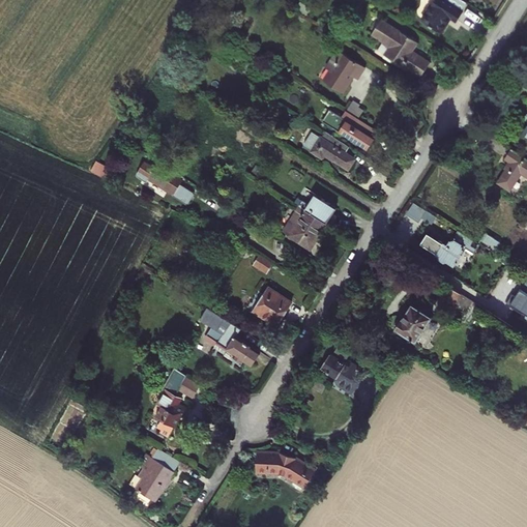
[(468,2),(464,0),(435,0),(422,21),(440,32),(451,17),(458,21),(463,12),(462,12),(468,2)]
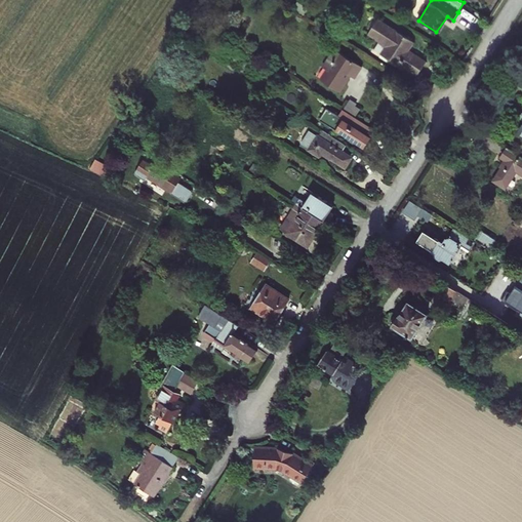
[(370,37),(389,48),(384,55),(420,78),(431,62),(413,50),(417,43),(380,21),(370,37)]
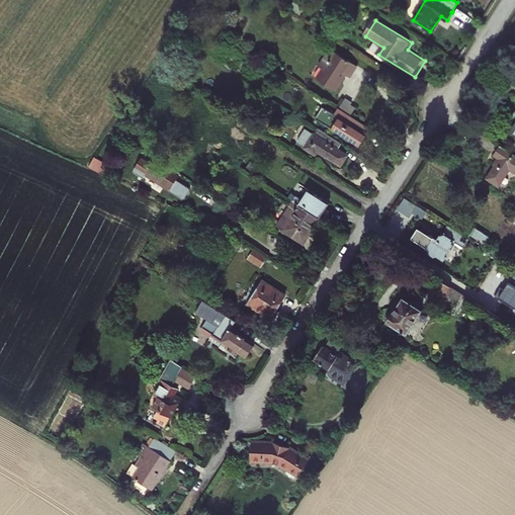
[(323,69),(328,72),(323,81),(341,93),(351,77),(355,80),(363,69),(335,51),(323,69)]
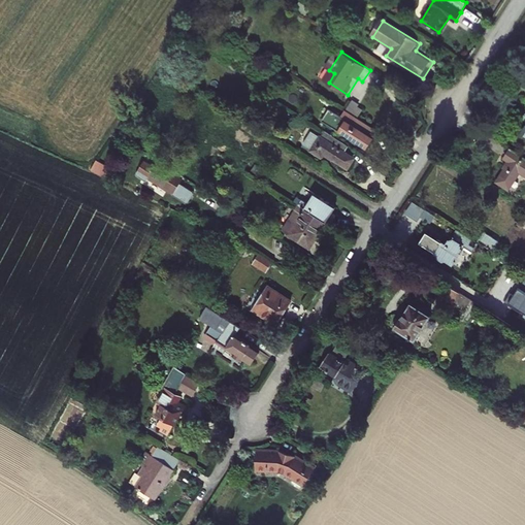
[(330,109),(322,122),(364,150),(371,138),(370,137),(374,131),(346,110),(340,117),(330,109)]
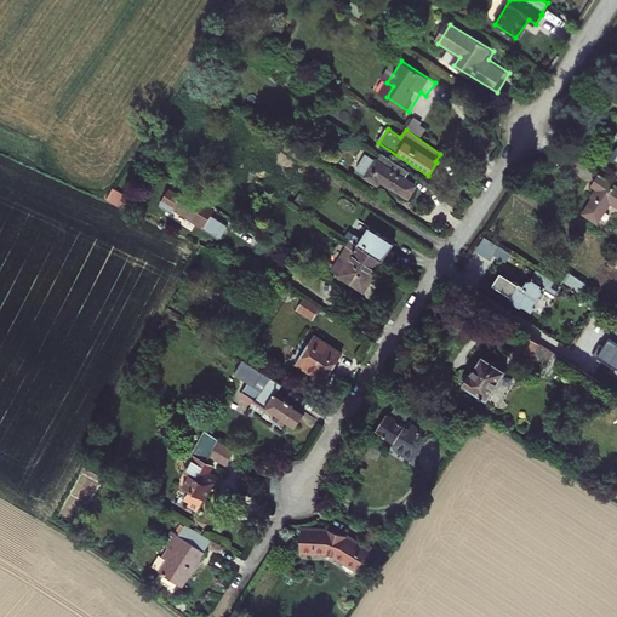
[(398,169),(381,156),(377,163),(365,154),(353,172),(376,188),(380,183),(396,194),(404,183),(393,176),(398,169)]
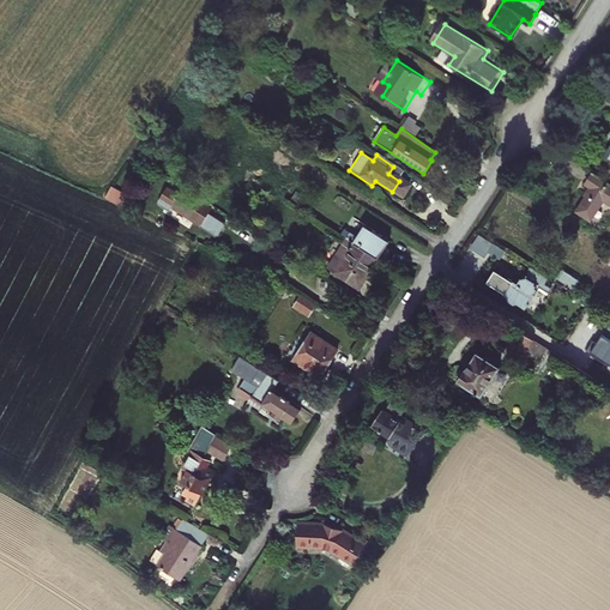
[(609,185),(593,175),(587,185),(593,189),(579,212),(591,221),(604,203),(609,206),(609,185)]
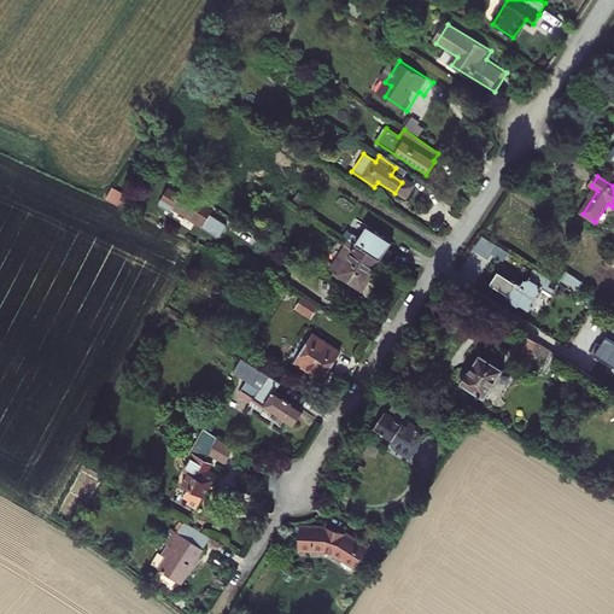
[(216,206),(186,186),(170,209),(200,229),(216,206)]
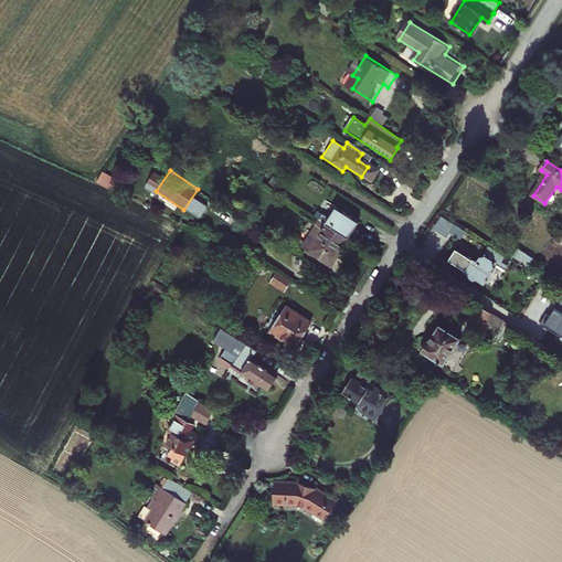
[(309,178),(304,186),(317,195),(322,187),(309,178)]
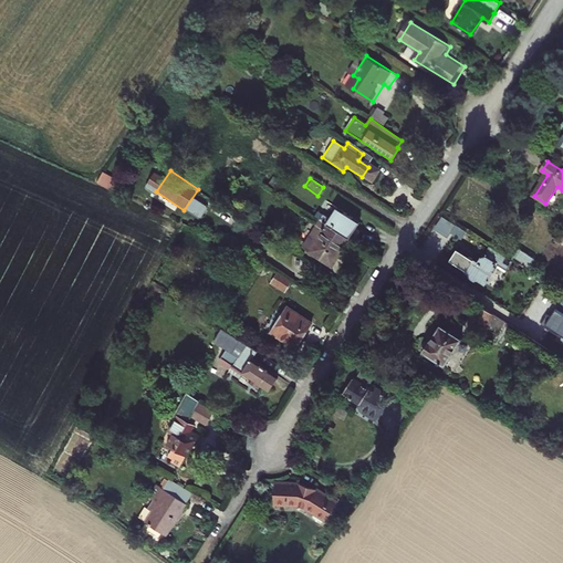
[(323,197),(312,216),(319,219),(330,200),(323,197)]
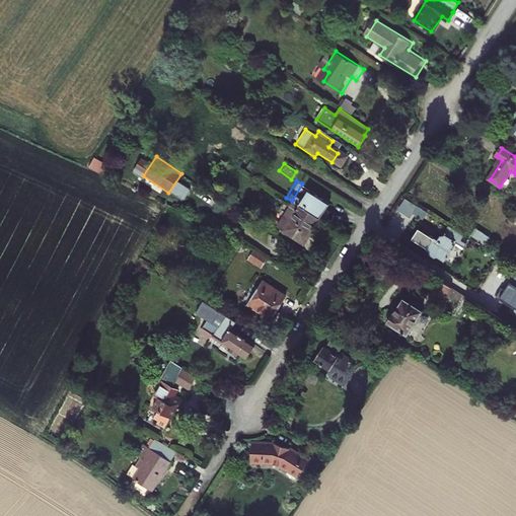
[(293,202),(323,222),(330,212),(326,209),(329,205),(303,187),(293,202)]
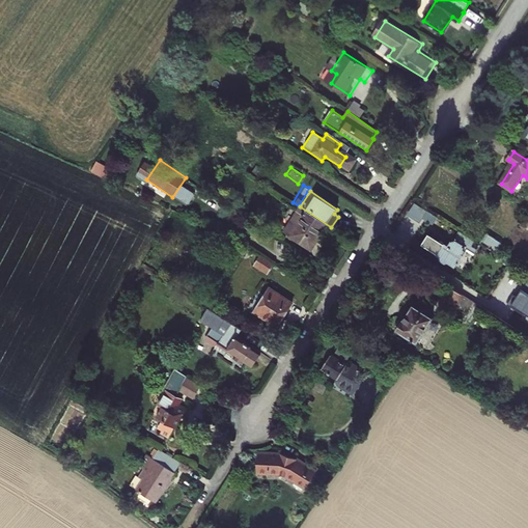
[(411,198),(406,209),(431,222),(436,212),(411,198)]
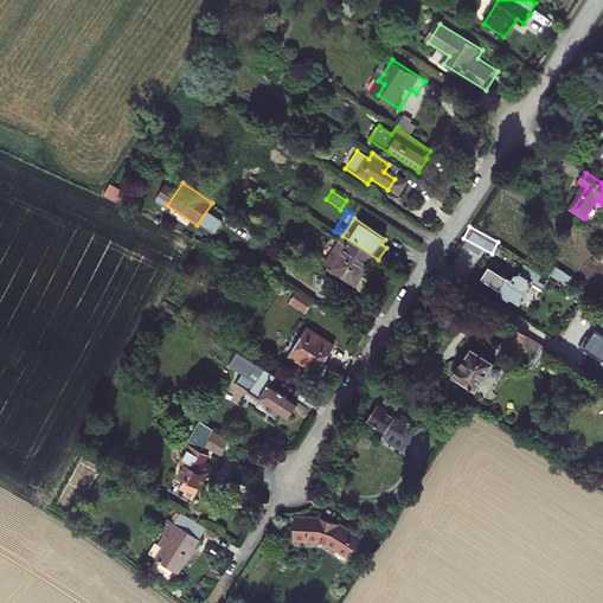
[(354,283),(369,262),(374,265),(378,260),(342,236),(324,263),(354,283)]
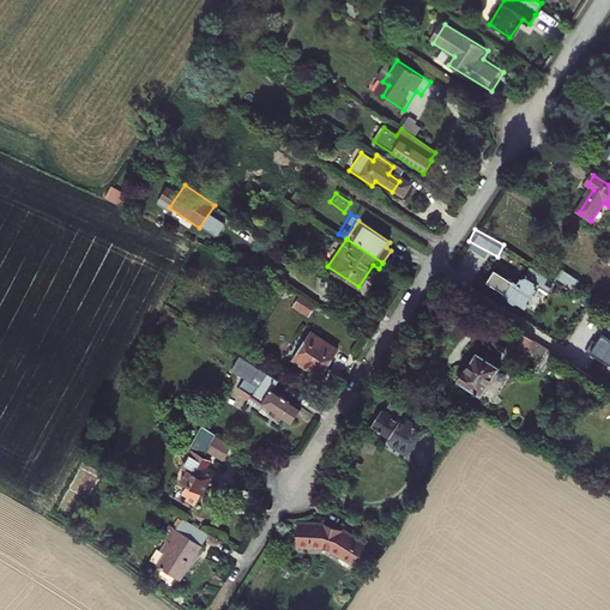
[(297,259),(288,253),(282,260),(293,267),(297,259)]
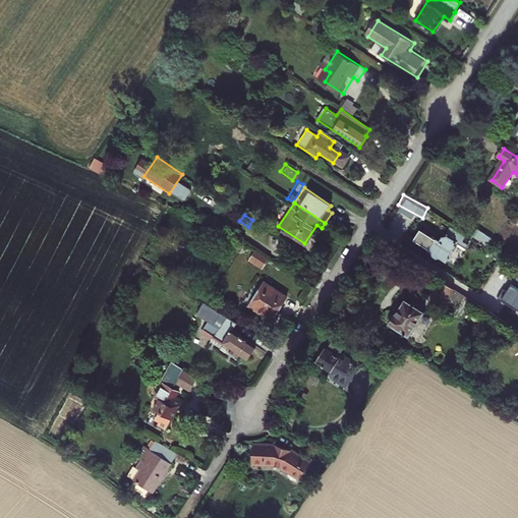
[(255,236),(262,227),(252,220),(248,227),(246,229),(255,236)]
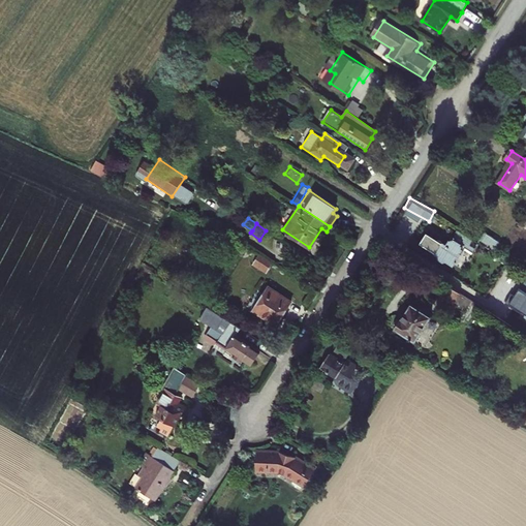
[(428,248),(439,256),(437,259),(451,269),(453,266),(455,267),(461,257),(458,255),(463,247),(472,253),(478,245),(457,230),(445,247),(433,239),(428,248)]
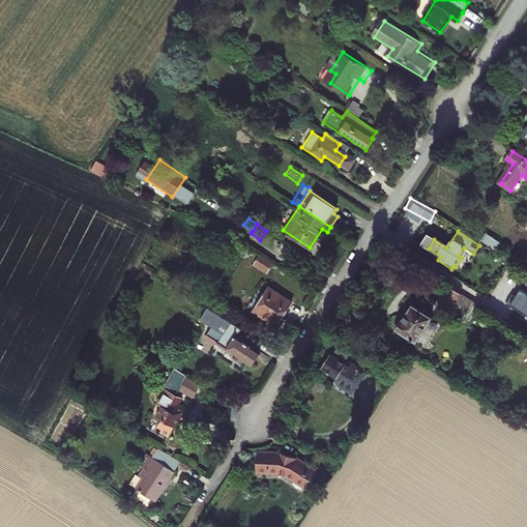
[(479,242),(496,254),(501,244),(485,234),(479,242)]
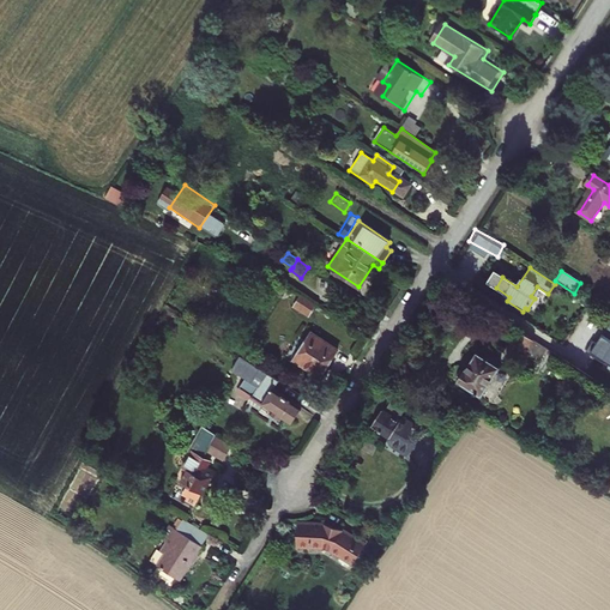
[(290,301),(307,312),(314,299),(299,288),(290,301)]
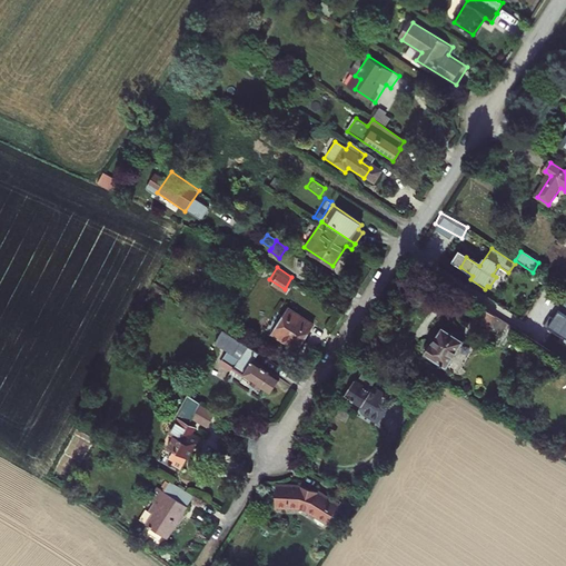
[(494,315),(480,306),(469,323),(479,329),(484,324),(487,325),(494,315)]
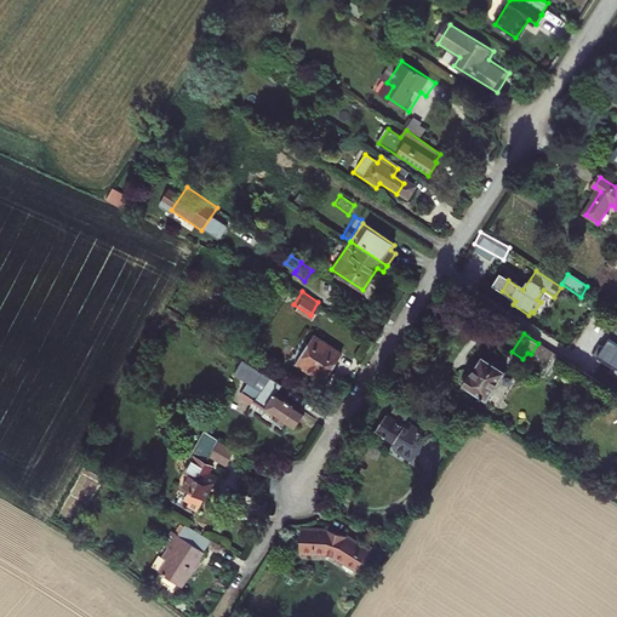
[(337,352),(309,335),(293,360),(319,378),(337,352)]
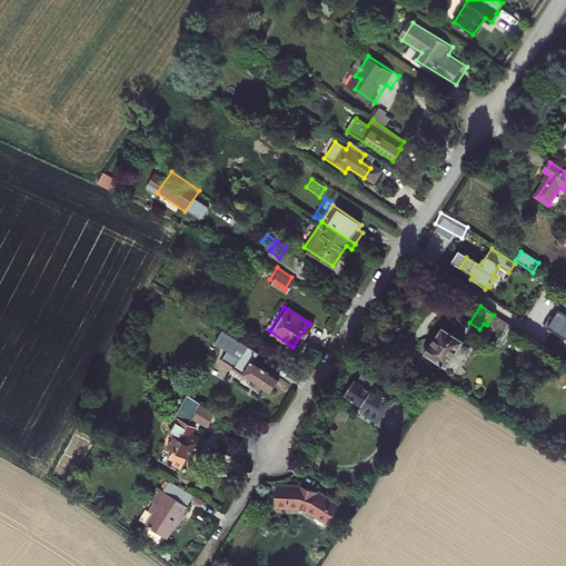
[(517,329),(500,319),(496,326),(502,329),(495,339),(505,346),(517,329)]
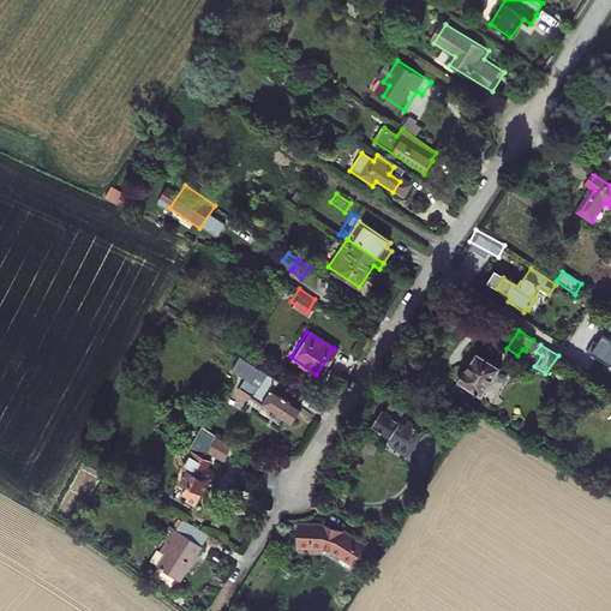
[(461,381),(459,384),(480,399),(499,370),(478,355),(468,370),(465,367),(457,378),(461,381)]
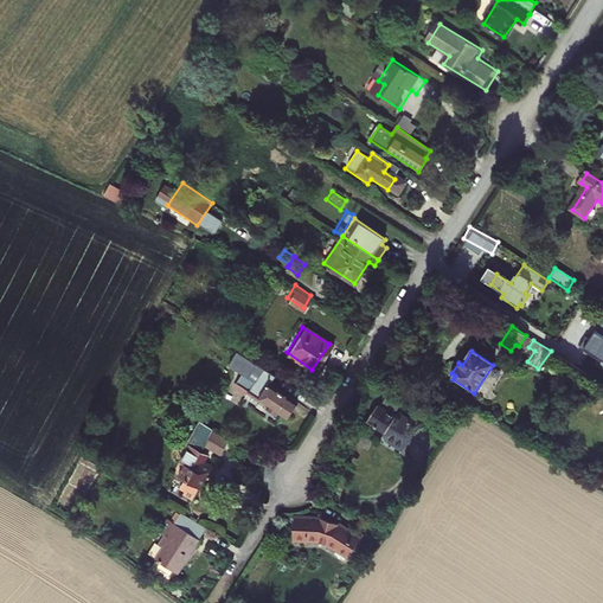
[(263,382),(260,387),(265,391),(258,403),(262,405),(261,406),(267,411),(269,409),(278,415),(288,399),(268,386),(274,377),(236,352),(231,360),(255,376),(263,382)]
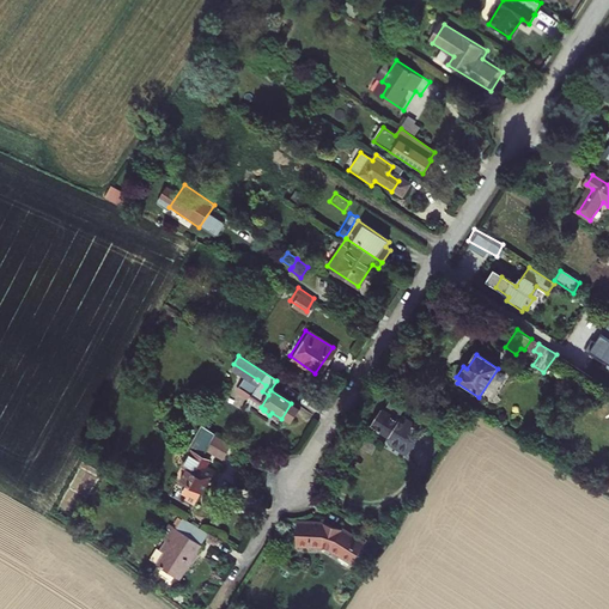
[(254,387),(262,391),(266,385),(257,379),(254,387)]
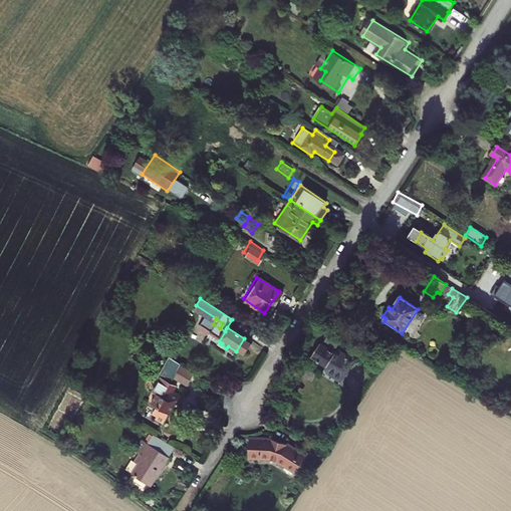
[(320,344),(330,351),(335,344),(325,337),(320,344)]
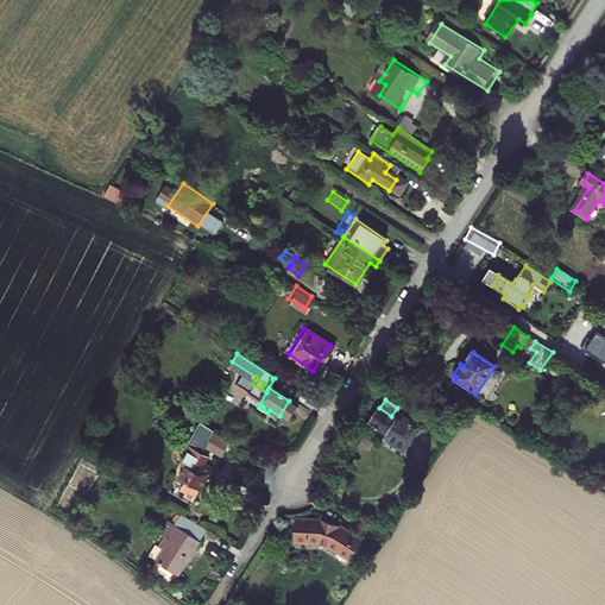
[(373,438),(399,454),(417,427),(397,414),(395,418),(391,416),(379,408),(377,407),(366,422),(375,427),(372,429),(373,438)]
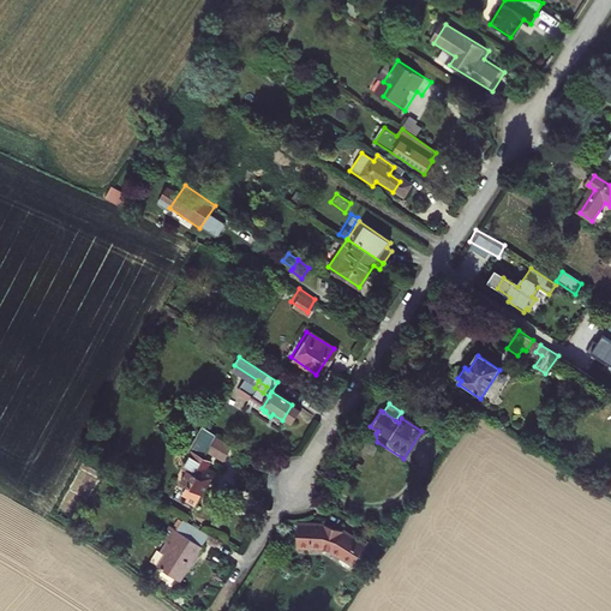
[(189,502),(191,498),(210,469),(203,465),(205,461),(197,455),(211,435),(198,426),(186,448),(193,451),(175,478),(183,483),(178,491),(181,493),(180,496),(189,502)]
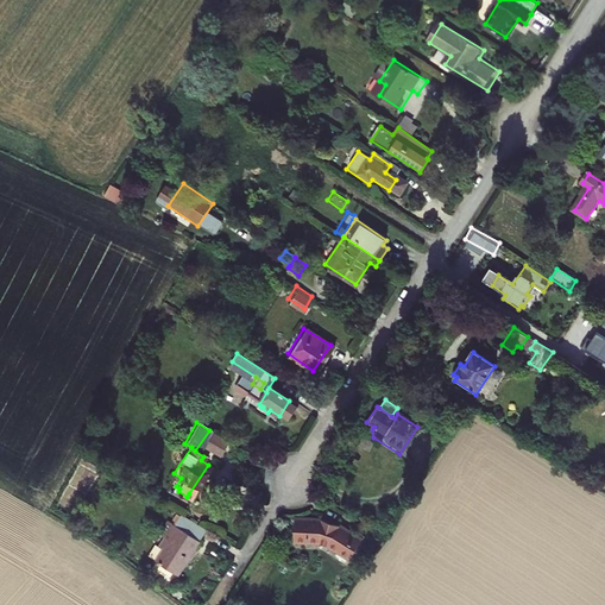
[(168,571),(196,528),(170,512),(163,522),(156,517),(149,530),(155,534),(149,544),(145,542),(138,552),(168,571)]
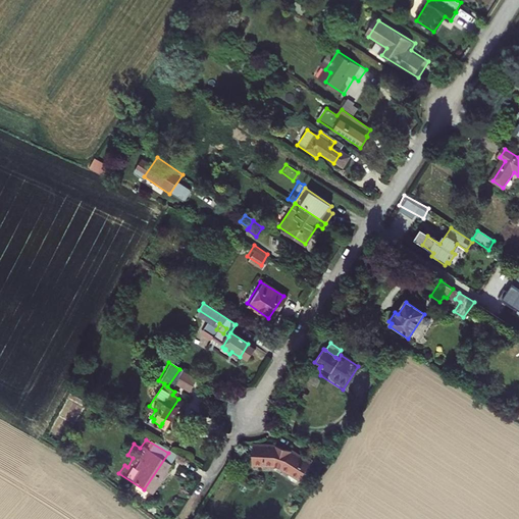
[(248,464),(278,467),(297,479),(307,463),(280,446),(250,444),(248,464)]
